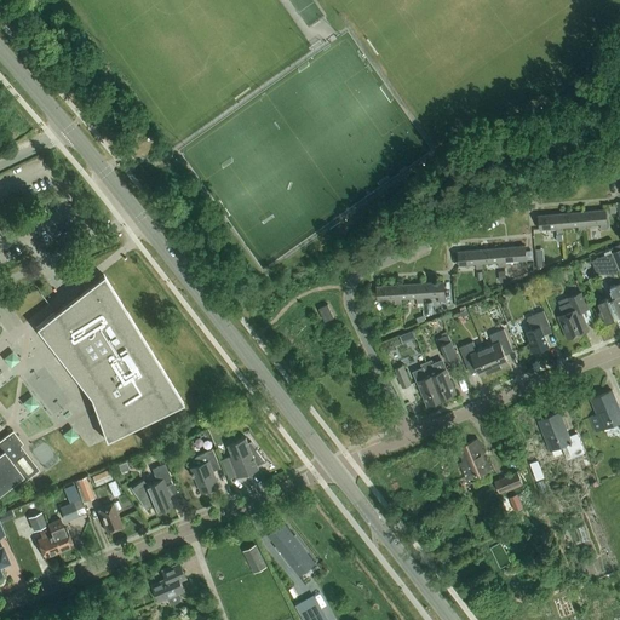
[(584,212),(585,225),(601,224),(601,229),(607,229),(606,211),(584,212)]
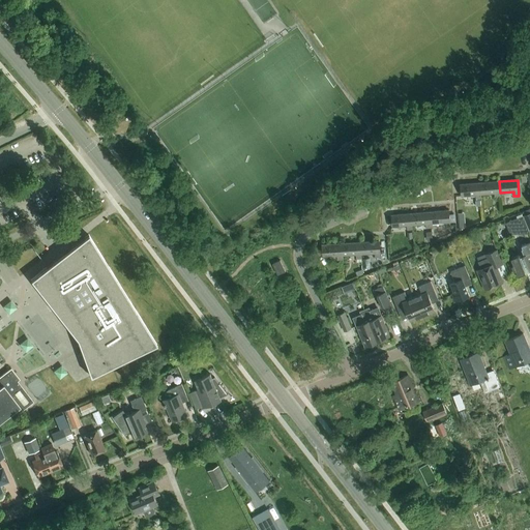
[(499,181),(480,183),(480,195),(495,194),(495,198),(500,197),(500,193),(499,181)]
